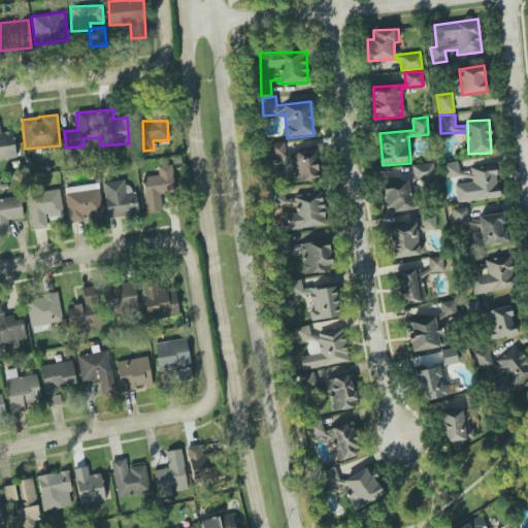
[(0,160),(15,159),(13,131),(0,132),(0,160)]
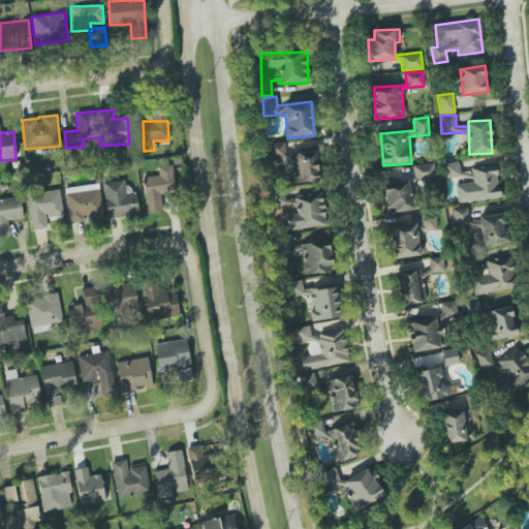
[(316,151),(285,154),(284,143),(269,144),(271,160),(290,158),(292,183),(319,180),(316,151)]
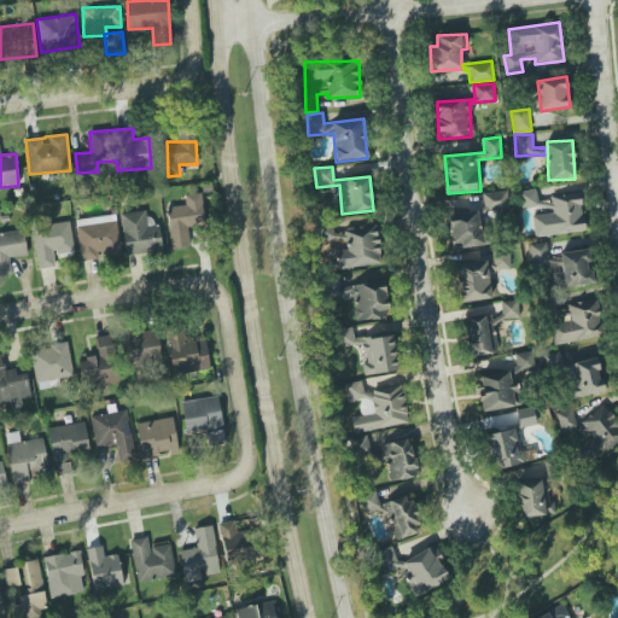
[(538,207),(535,188),(518,192),(522,209),(538,207)]
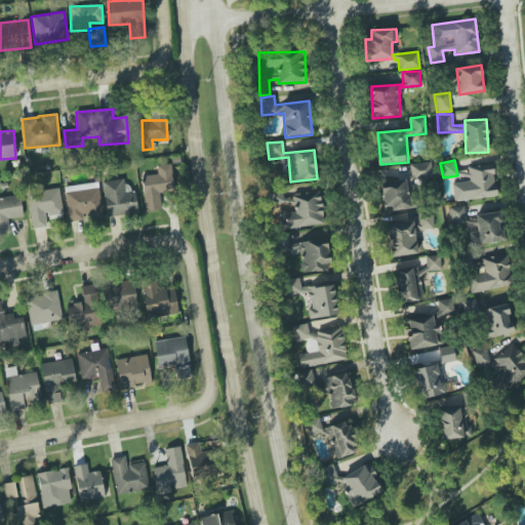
[(409,164),(411,179),(432,177),(430,162),(409,164)]
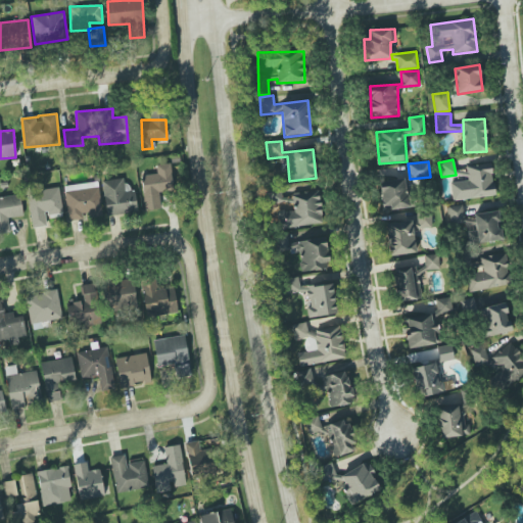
[(453,201),(495,195),(490,162),(466,167),(468,180),(449,183),(453,201)]
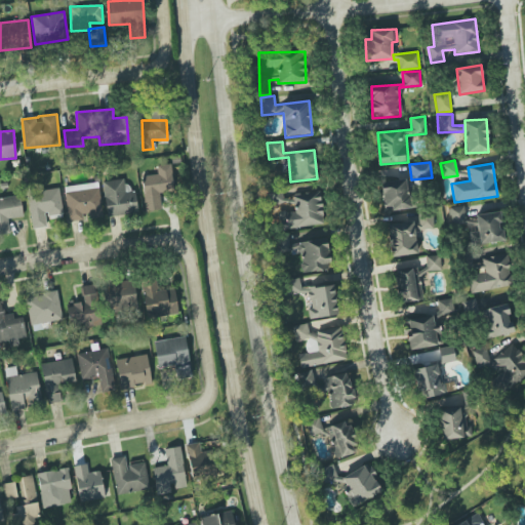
[(157,174),(143,176),(145,211),(161,210),(160,192),(173,192),(172,164),(157,165),(157,174)]
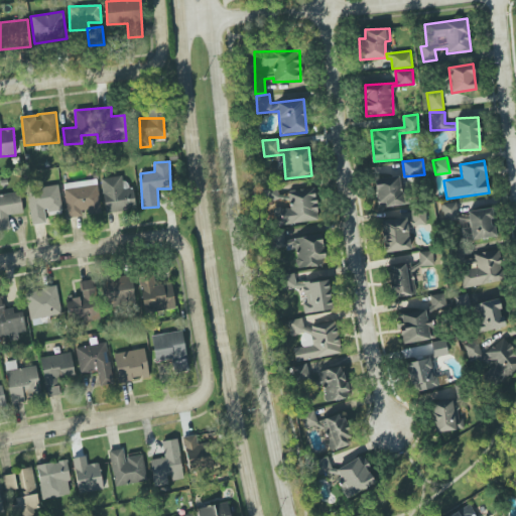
[(105,213),(135,210),(133,187),(123,188),(121,176),(101,178),(105,213)]
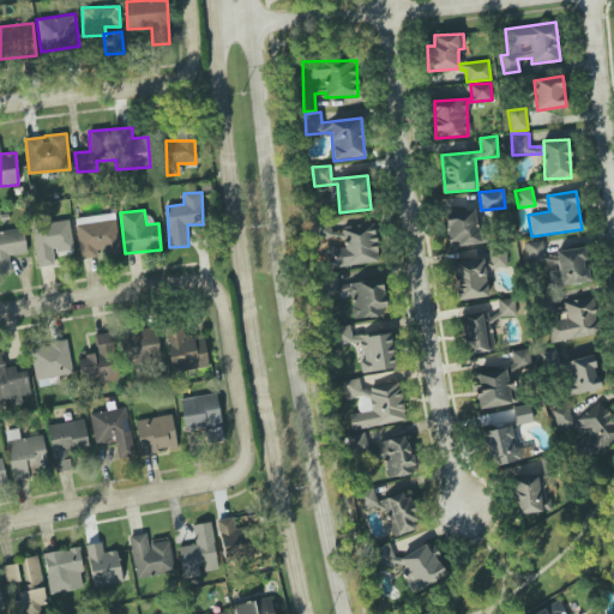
[(480,245),(477,210),(446,211),(447,246),(480,245)]
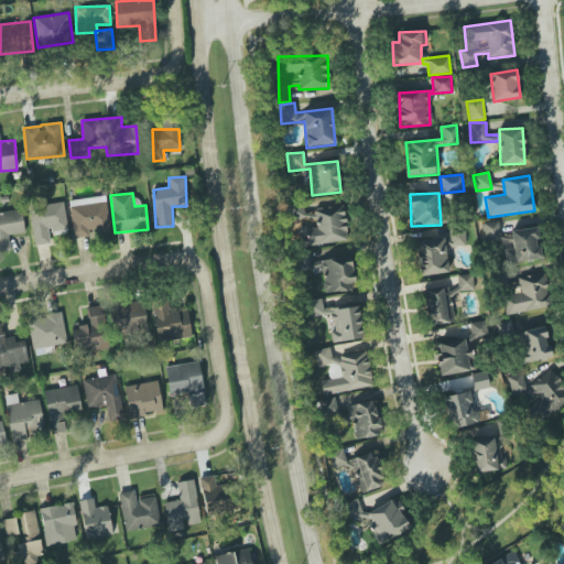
[(109,234),(106,196),(69,199),(73,237),(109,234)]
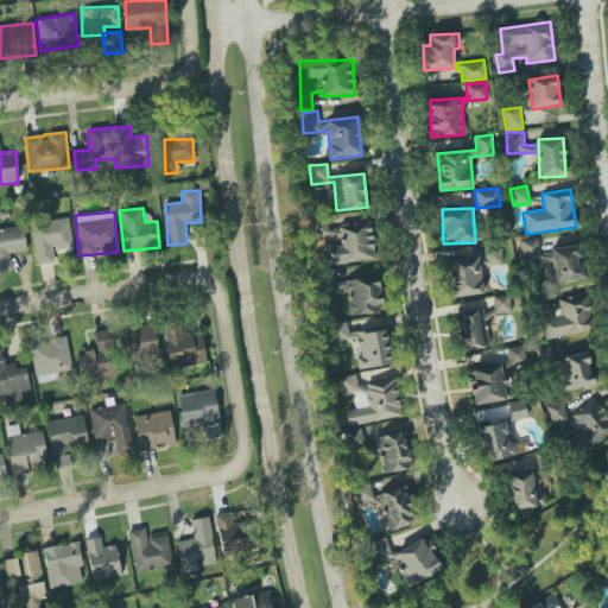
[(37,265),(55,263),(54,253),(73,251),(69,217),(31,222),(37,265)]
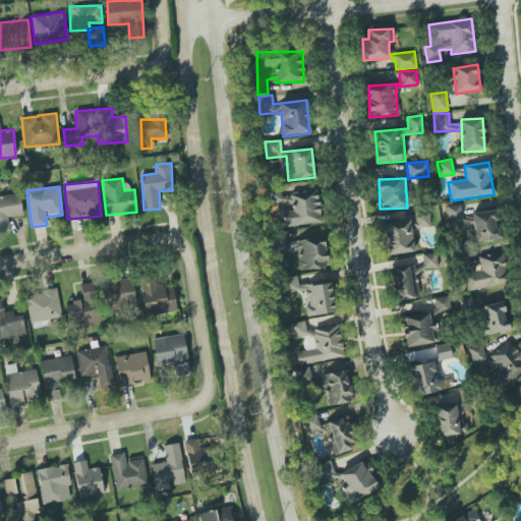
[(320,223),(316,190),(292,193),(294,210),(277,212),(279,227),(320,223)]
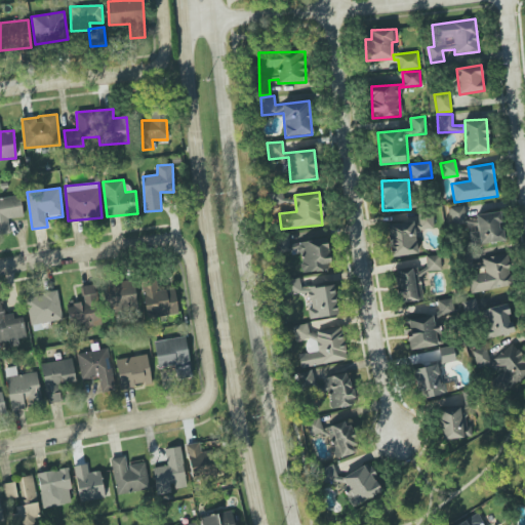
[(0,199),(0,235),(10,234),(8,219),(23,217),(21,197),(0,199)]
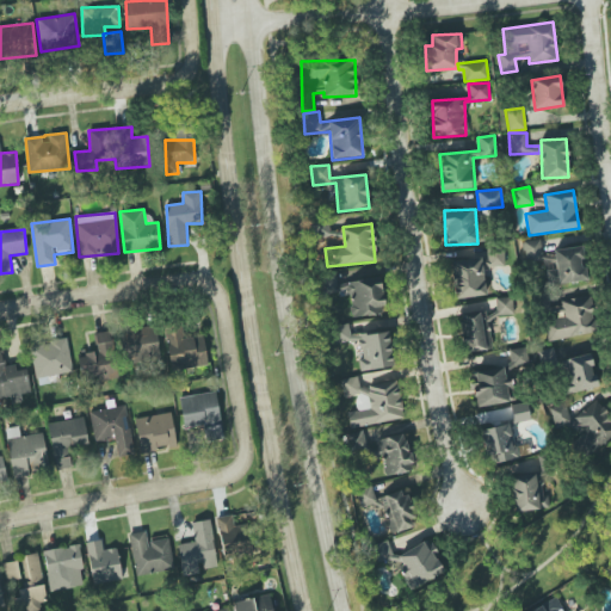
[(543,259),(541,240),(520,242),(523,261),(543,259)]
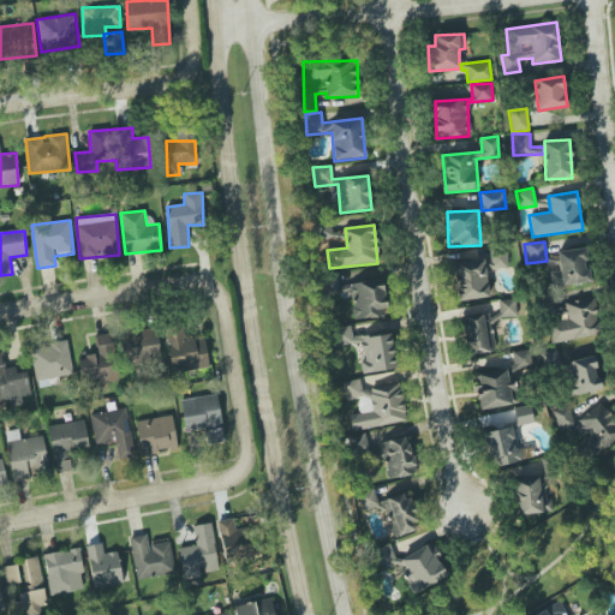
[(590,282),(586,249),(557,251),(561,286),(590,282)]
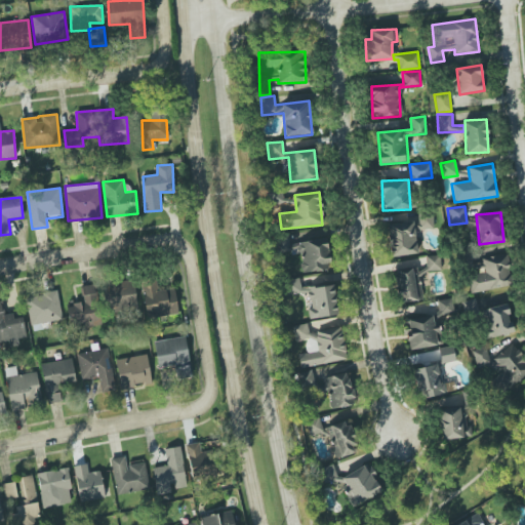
[(387,225),(392,257),(417,253),(414,231),(434,228),(432,214),(416,216),(417,220),(387,225)]
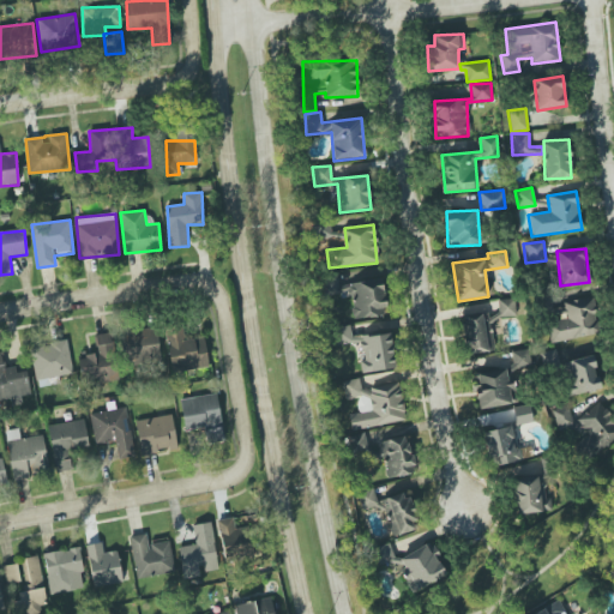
[(380,278),(338,286),(336,274),(323,276),(326,296),(349,292),(354,319),(386,314),(380,278)]
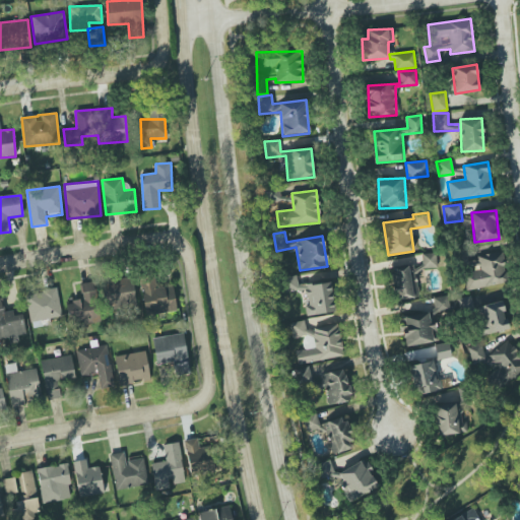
[(466,290),(508,281),(502,251),(476,256),(479,270),(462,274),(466,290)]
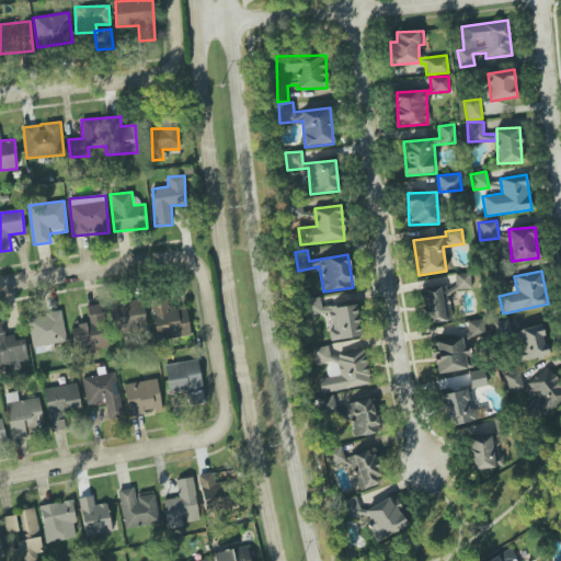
[(456,289),(470,288),(469,273),(455,274),(456,289)]
